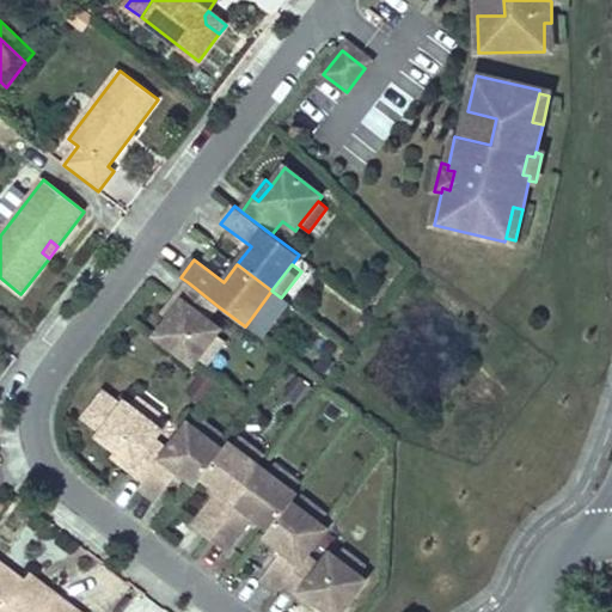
[(170,319),(155,337),(193,366),(199,359),(216,335),(220,330),(208,319),(218,306),(188,282),(176,298),(182,303),(170,319)]
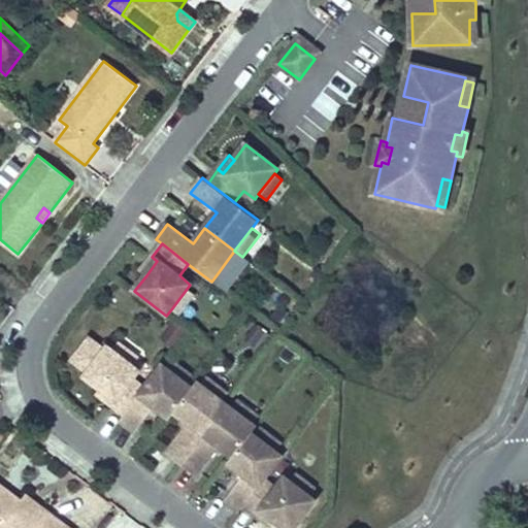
[(234,251),(218,273),(226,279),(242,257),(234,251)]
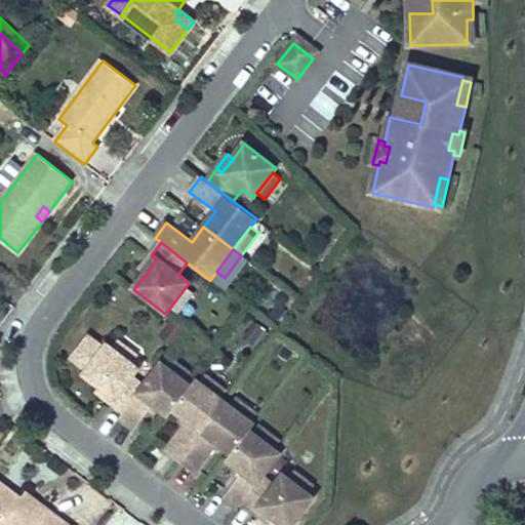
[(156,259),(151,255),(140,270),(146,274),(156,259)]
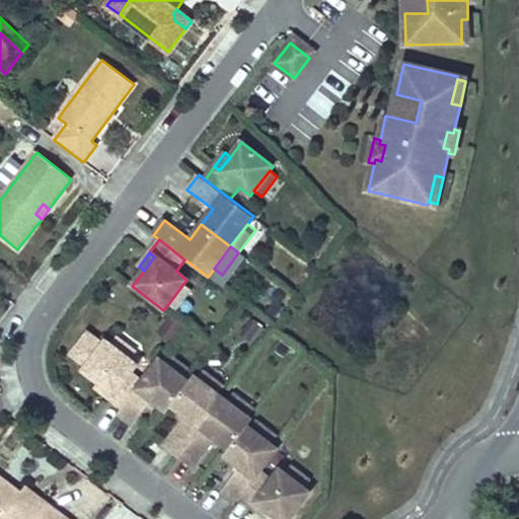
[(183,284),(168,304),(175,310),(192,290),(183,284)]
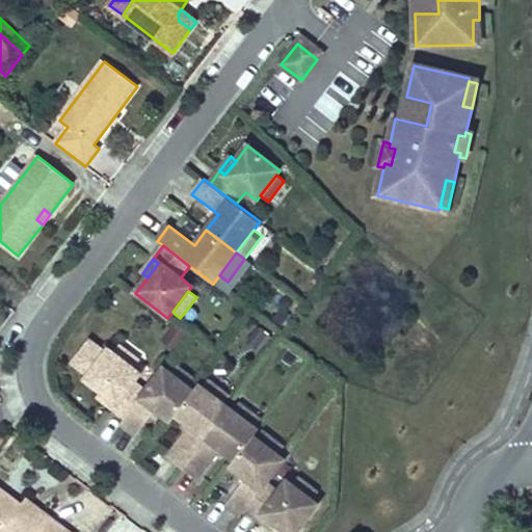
[(178,354),(193,338),(177,322),(161,339),(178,354)]
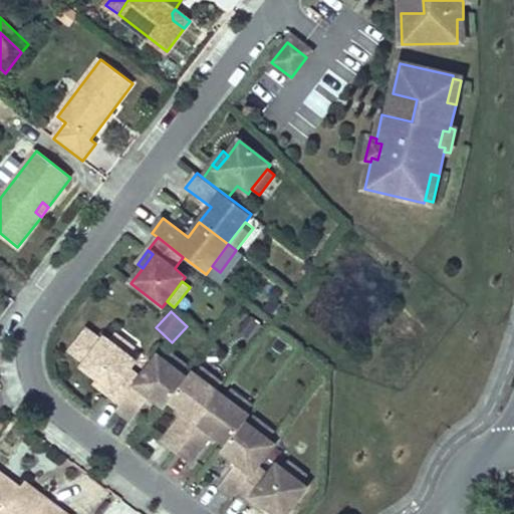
[(119,403),(140,377),(130,369),(136,361),(130,356),(109,341),(105,338),(102,341),(87,330),(70,351),(86,363),(83,367),(98,378),(112,390),(108,395),(119,403)]
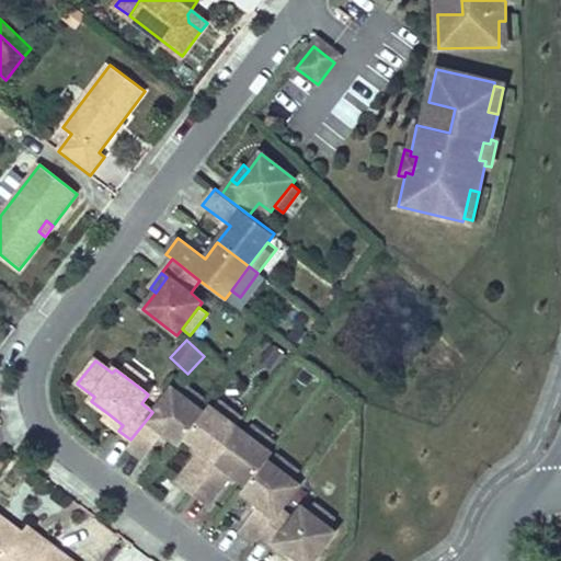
[(126,364),(119,373),(141,389),(148,380),(126,364)]
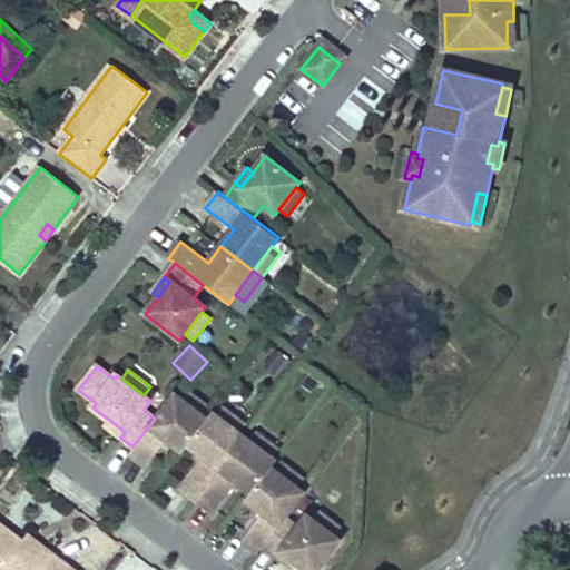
[(188,391),(182,400),(205,418),(212,409),(188,391)]
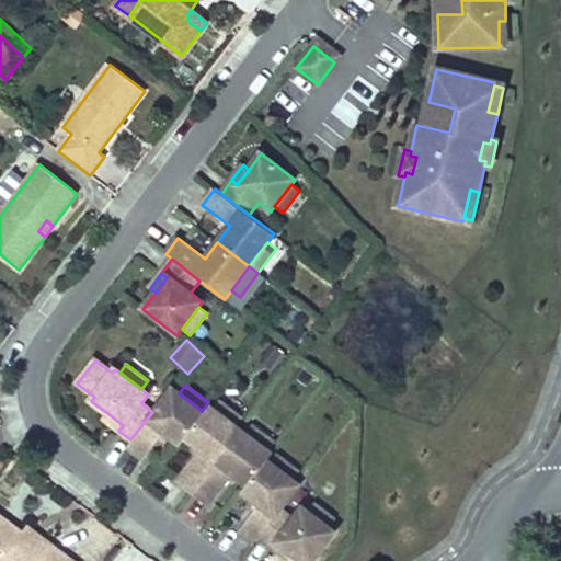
[(130,439),(126,447),(144,460),(164,432),(180,444),(184,437),(204,412),(202,411),(179,393),(171,387),(152,412),(130,439)]
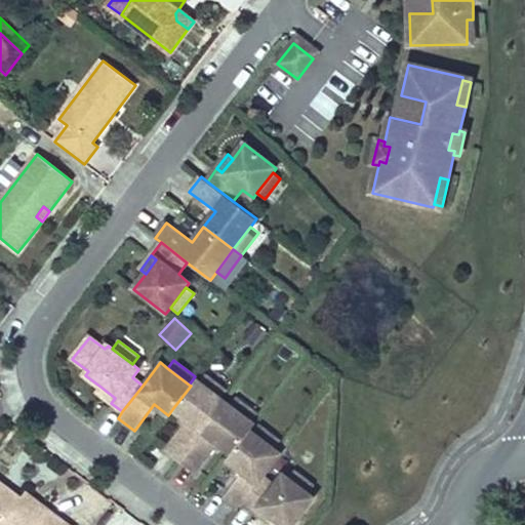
[(205,374),(199,382),(221,399),(228,391),(205,374)]
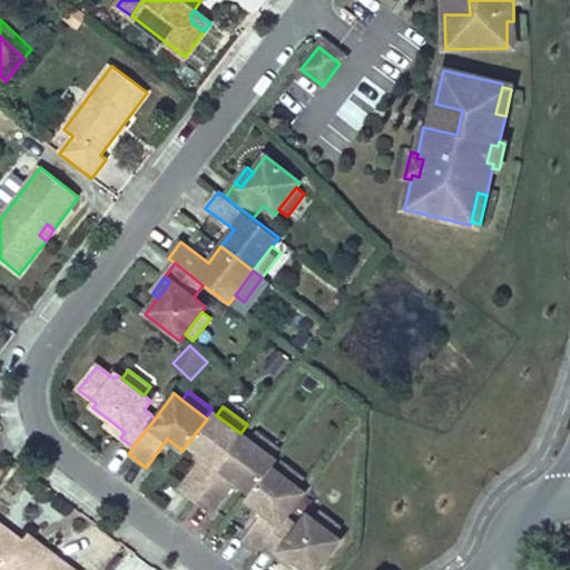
[(207,419),(187,444),(205,458),(184,485),(215,509),(236,481),(254,494),(273,469),(278,462),(274,459),(251,441),(241,433),(216,415),(212,412),(207,419)]
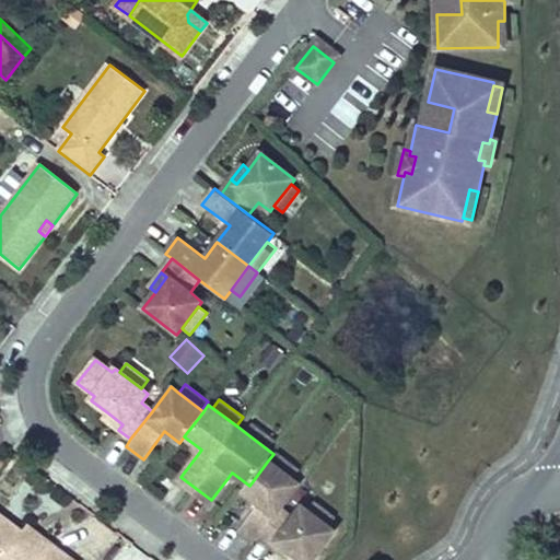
[(107,412),(103,418),(118,430),(123,424),(107,412)]
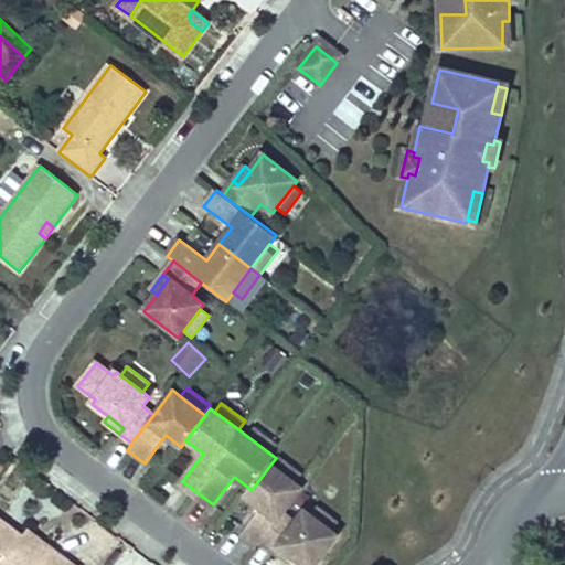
[(254,428),(248,437),(272,455),(278,446),(254,428)]
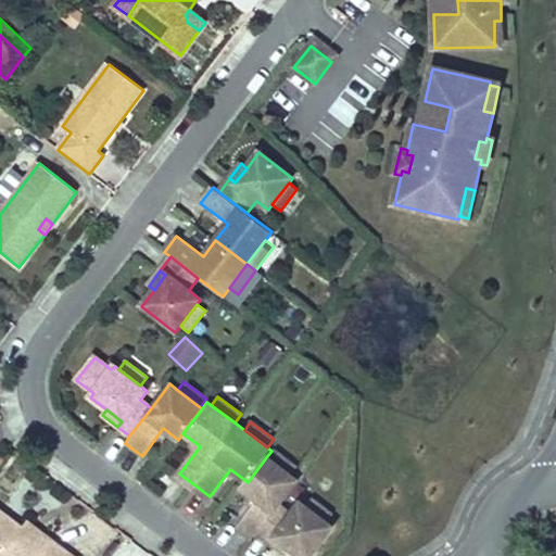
[(275,450),(268,458),(291,476),(298,467),(275,450)]
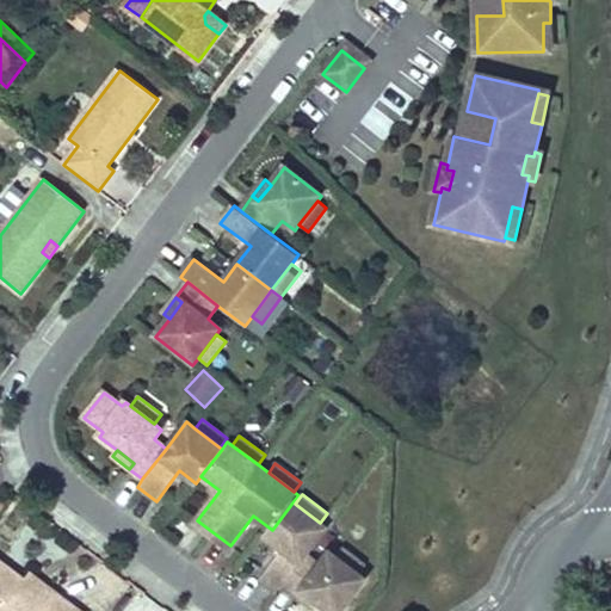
[(295,504),(292,503),(272,530),(266,537),(283,549),(260,579),(279,594),(284,587),(308,556),(328,530),(320,523),(295,504)]
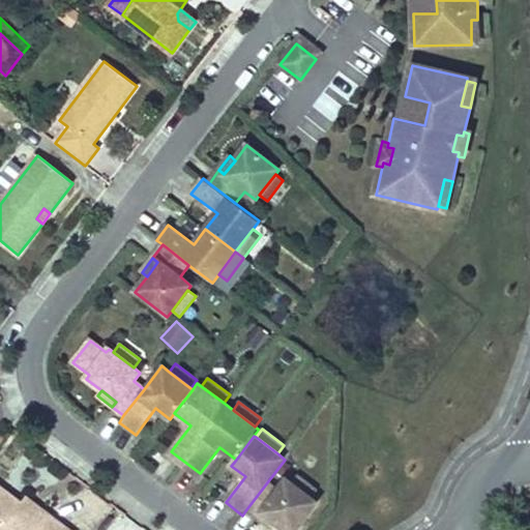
[(171,451),(169,454),(197,476),(200,473),(171,451)]
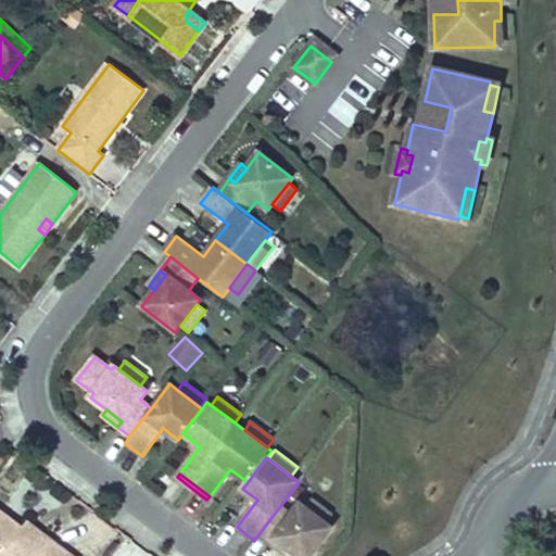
[(312,498),(305,507),(327,523),(333,515),(312,498)]
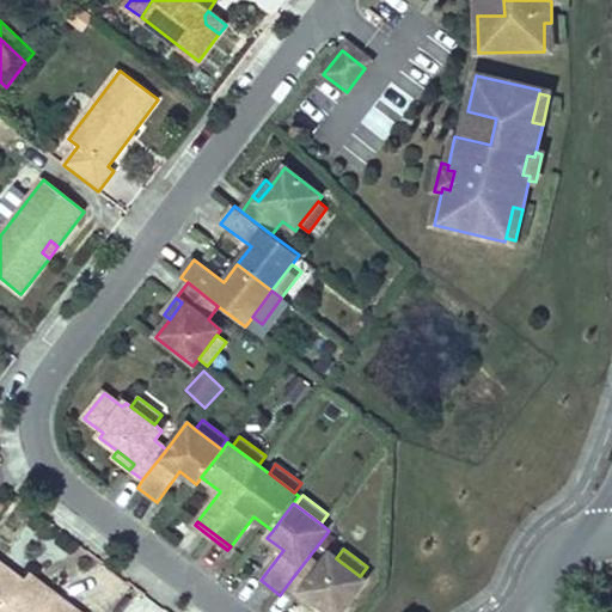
[(320,567),(308,557),(285,588),(299,598),(304,592),(320,605),(329,611),(341,611),(366,581),(360,576),(336,558),(330,554),(320,567)]
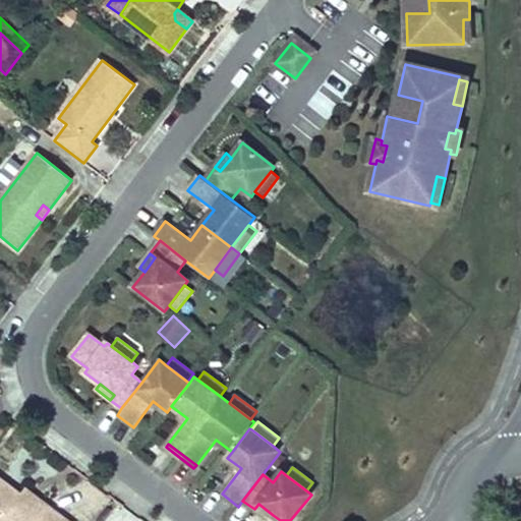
[(0,478),(0,520),(64,520),(48,508),(45,512),(21,495),(0,478)]
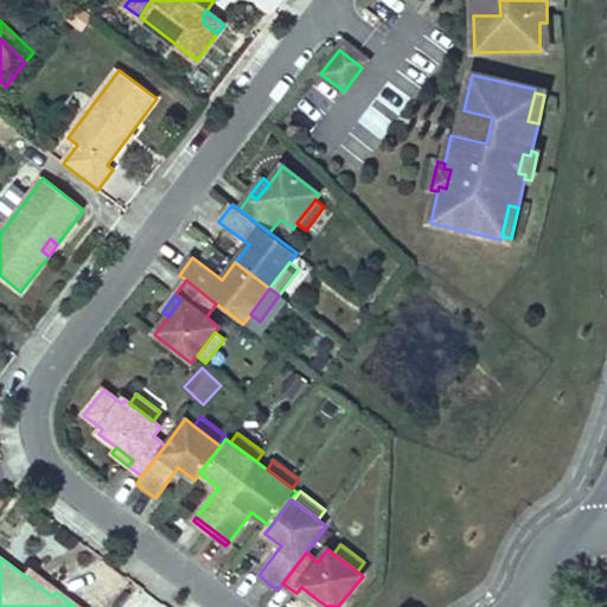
[(29,572),(25,576),(52,596),(56,592),(29,572)]
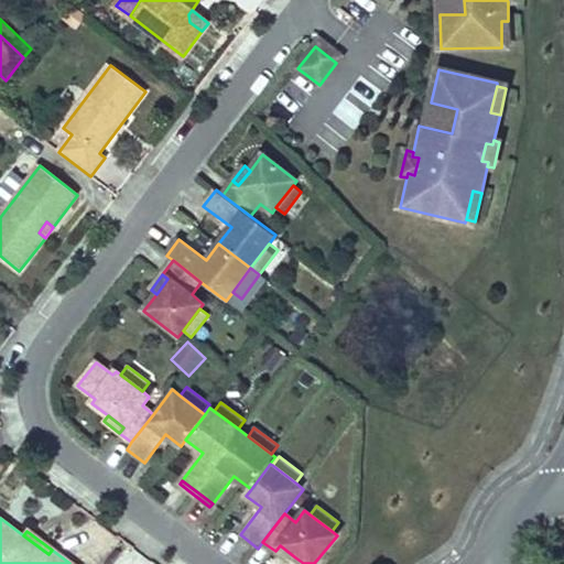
[(280,545),(275,551),(290,563),(295,557),(280,545)]
